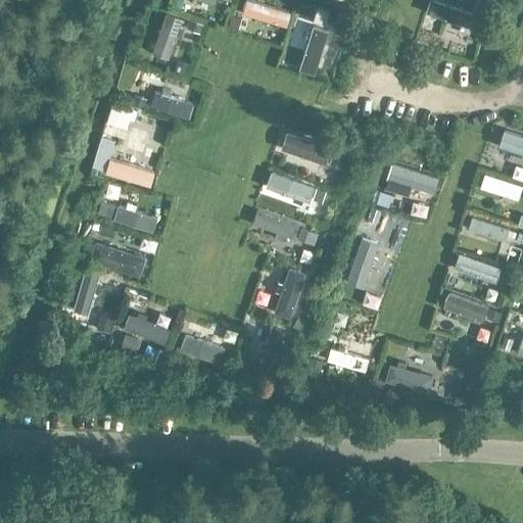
[(242,14),(285,27),(289,12),(246,0),(242,14)]
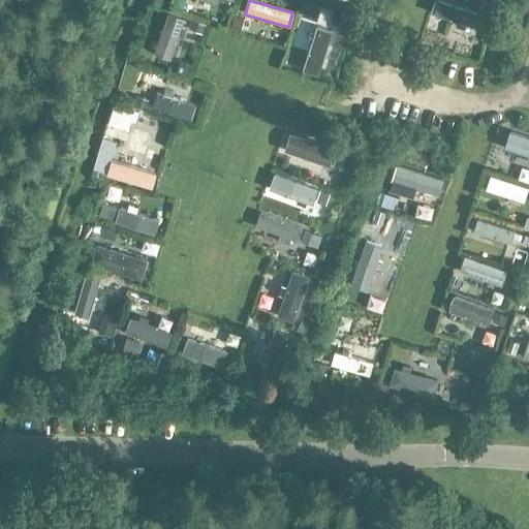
[(442,0),(432,0),(428,11),(461,25),(467,9),(442,0)]
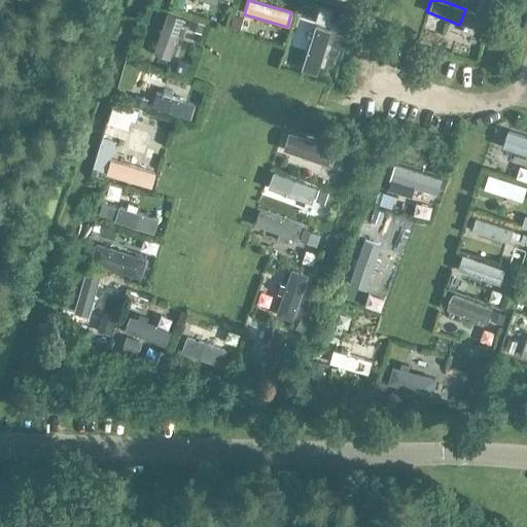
[(303,3),(299,15),(315,21),(319,8),(303,3)]
